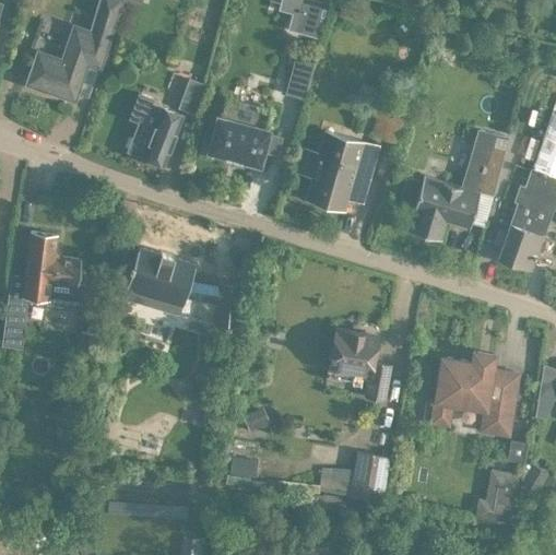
[(39,55),(28,87),(75,104),(79,95),(89,68),(99,71),(103,72),(123,0),(103,0),(93,34),(75,28),(63,62),(39,55)]
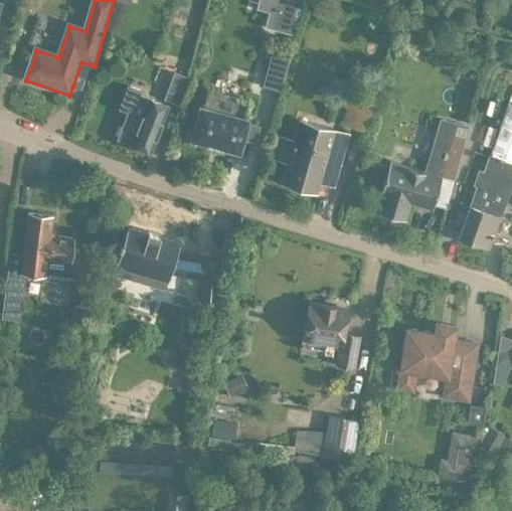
[(305,3),(294,0),(279,0),(272,30),(293,36),(297,21),(300,22),(305,3)]
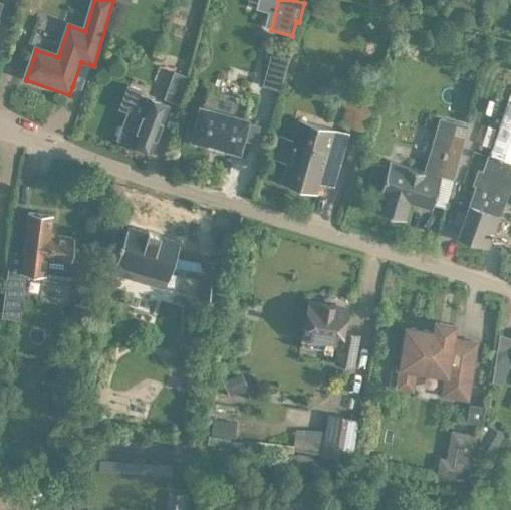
[(326,8),(314,5),(311,16),(324,19),(326,8)]
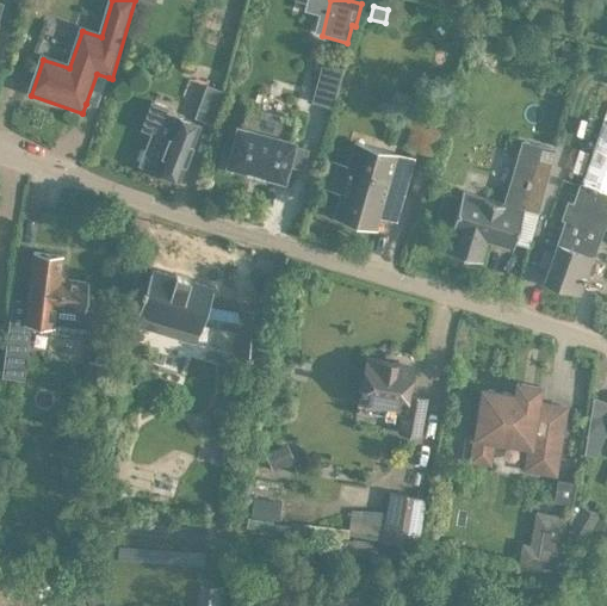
[(576,63),(570,44),(561,47),(567,66),(576,63)]
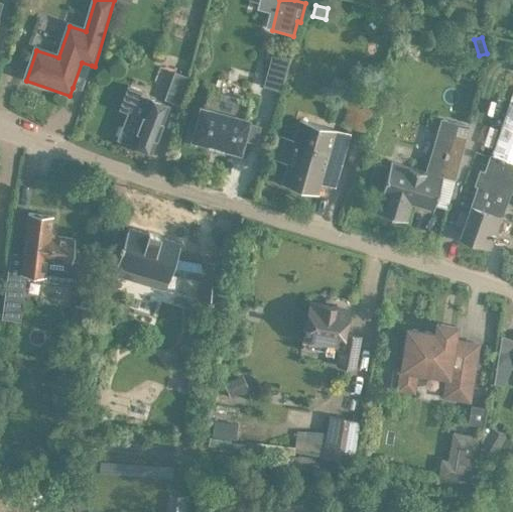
[(289,59),(273,55),(265,87),(281,91),(289,59)]
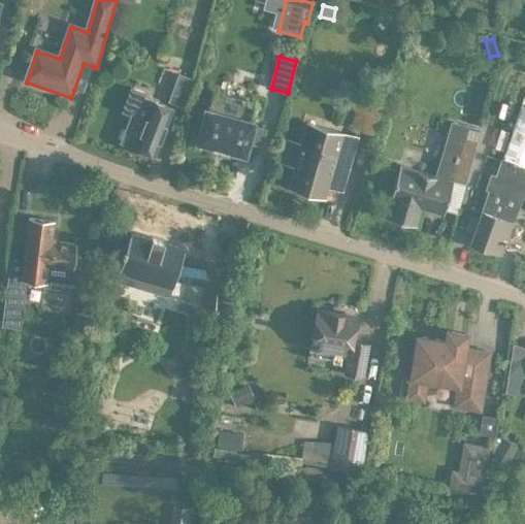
[(185,109),(195,82),(179,76),(169,103),(185,109)]
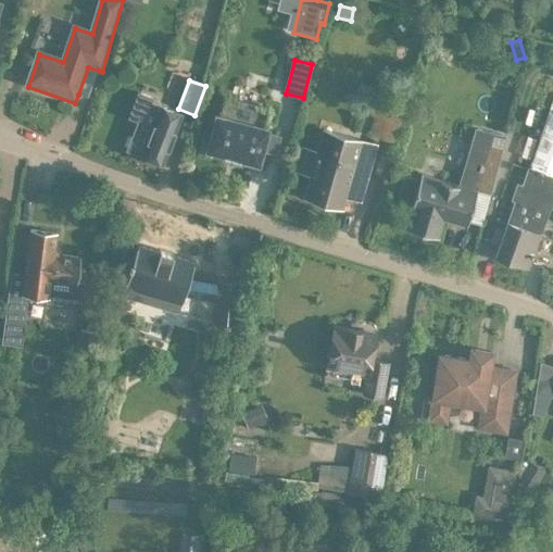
[(164,166),(164,165),(176,135),(175,135),(183,115),(162,108),(163,103),(138,95),(129,120),(138,124),(127,152),(164,166)]
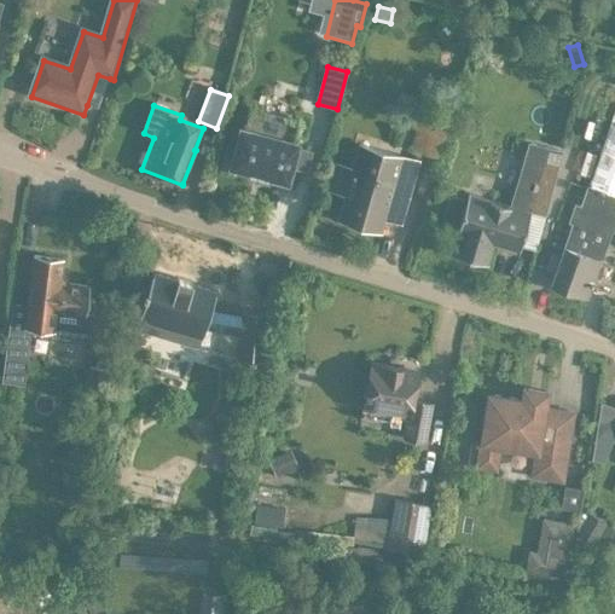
[(268,181),(268,179),(289,185),(293,168),(307,173),(312,154),(299,150),(300,145),(295,143),(300,125),(251,111),(247,131),(241,128),(230,168),(250,174),(249,177),(268,181)]
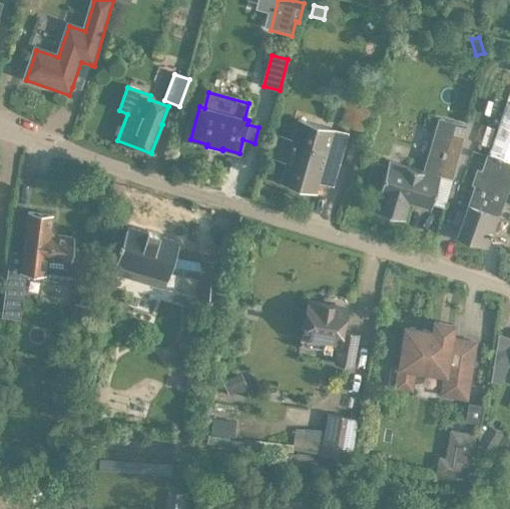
[(509,95),(490,153),(509,160),(509,95)]
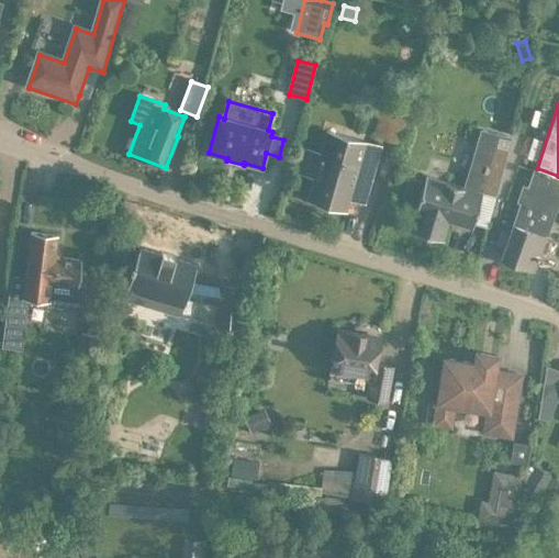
[(412,233),(443,242),(448,222),(472,230),(482,197),(495,200),(512,142),(482,133),(466,189),(426,178),(424,185),(411,180),(404,201),(417,205),(416,212),(418,213),(412,233)]
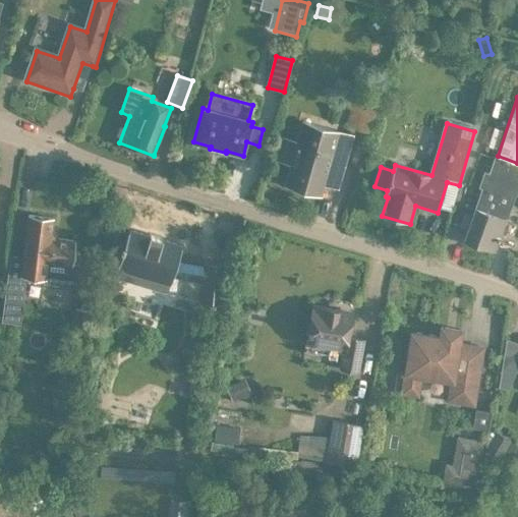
[(305,124),(288,184),(320,194),(323,183),(337,187),(351,137),(305,124)]
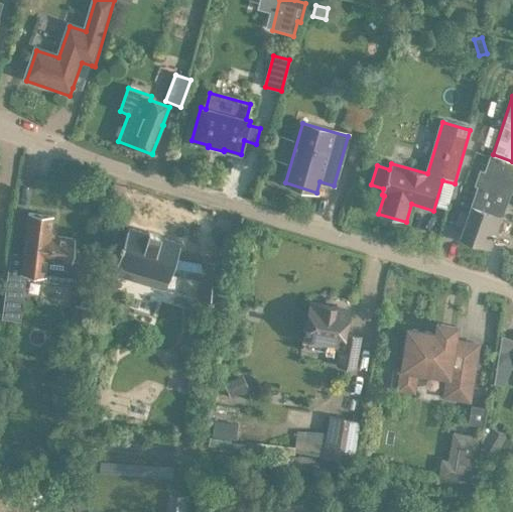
[(461,238),(460,239),(491,250),(512,188),(512,161),(493,154),(485,174),(481,172),(476,186),(479,187),(475,198),(476,198),(472,209),(471,209),(461,238)]
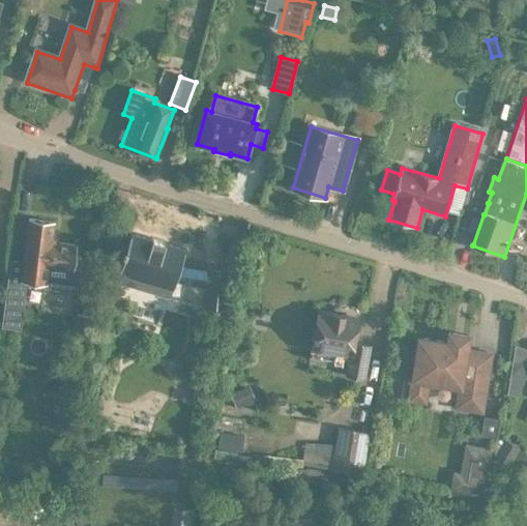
[(21,284),(49,287),(49,290),(80,294),(82,274),(75,273),(78,245),(58,243),(54,238),(56,224),(29,220),(21,284)]
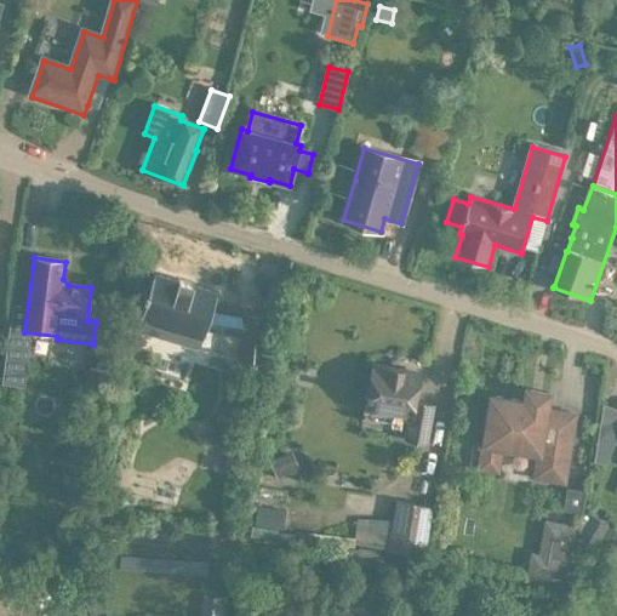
[(206,332),(211,314),(217,295),(149,274),(143,292),(141,291),(138,298),(141,300),(132,331),(164,340),(167,326),(200,336),(201,331),(206,332)]
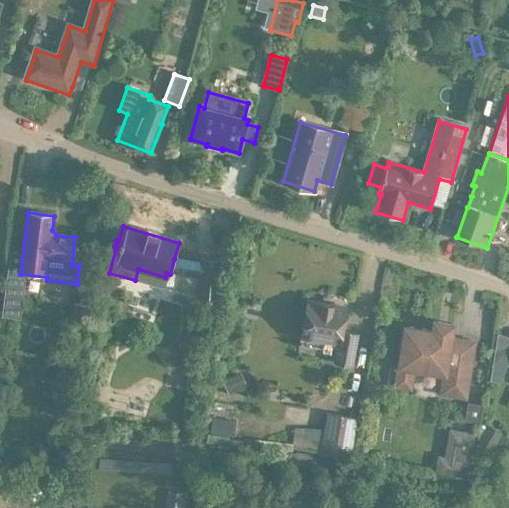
[(201,263),(174,259),(170,274),(200,279),(201,263)]
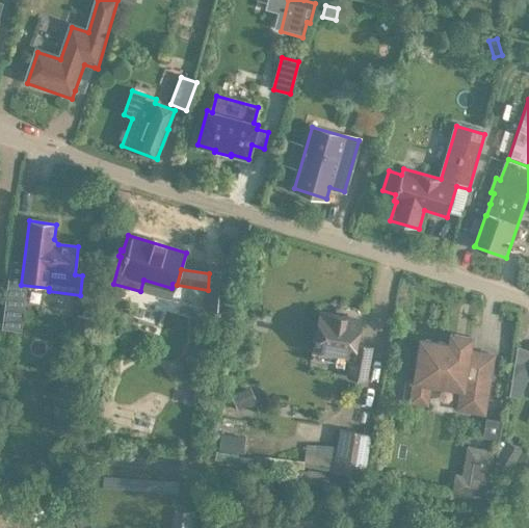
[(209,273),(208,290),(207,311),(214,311),(214,313),(220,313),(220,312),(228,312),(231,270),(209,269),(209,273)]
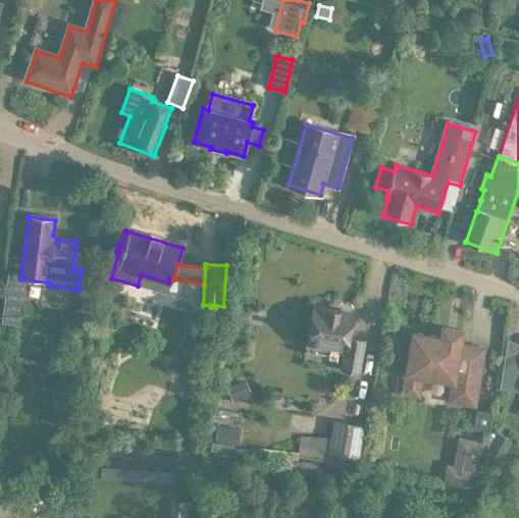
[(20,325),(26,285),(7,281),(2,323),(20,325)]
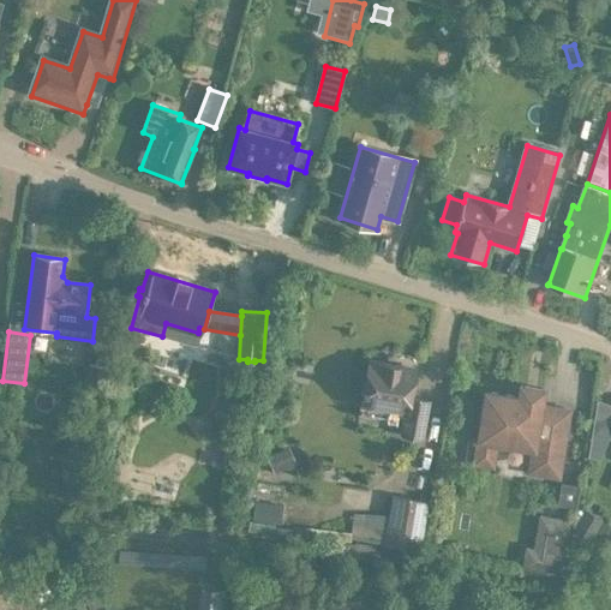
[(402,437),(424,441),(430,404),(411,400),(415,371),(371,363),(364,407),(406,416),(402,437)]
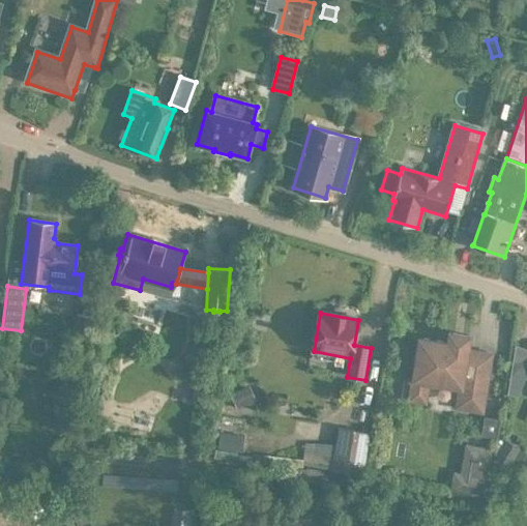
[(92,322),(77,319),(74,338),(89,341),(92,322)]
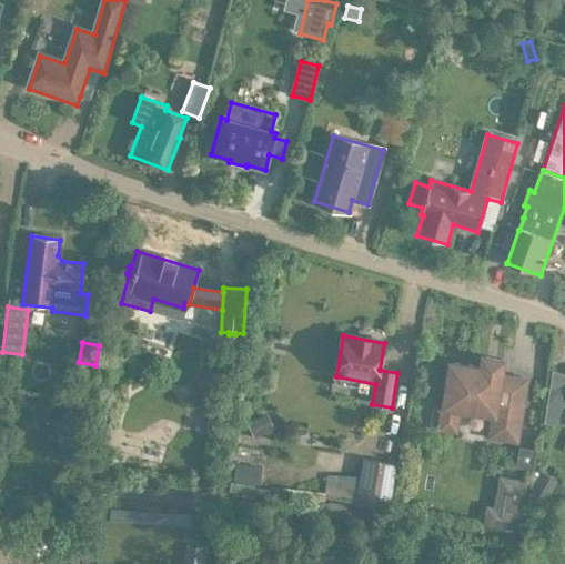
[(450,364),(439,430),(456,433),(460,411),(493,416),(490,439),(517,443),(525,396),(527,381),(527,379),(502,374),(504,362),(482,358),(480,369),(450,364)]
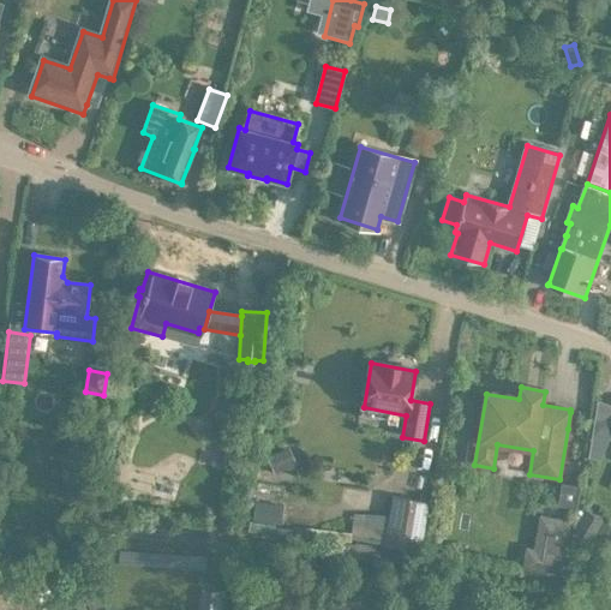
[(285,452),(268,459),(275,476),(292,468),(285,452)]
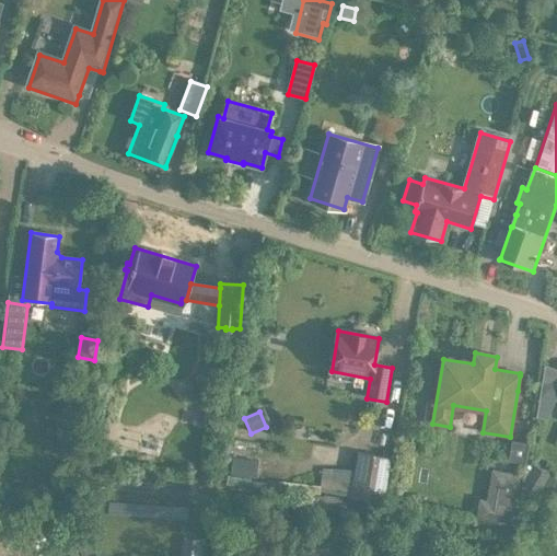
[(513,440),(510,461),(525,463),(529,443),(513,440)]
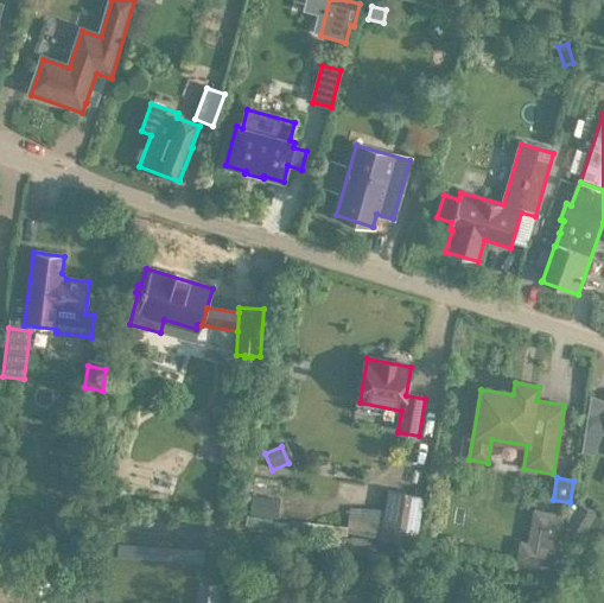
[(383,512),(379,540),(415,546),(424,497),(387,492),(383,512)]
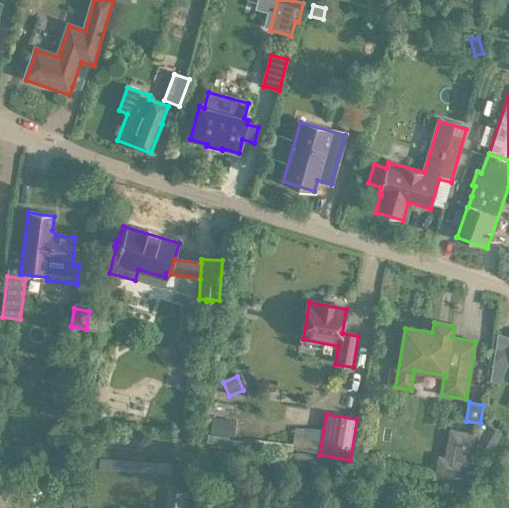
[(214,418),(211,435),(225,437),(227,420),(214,418)]
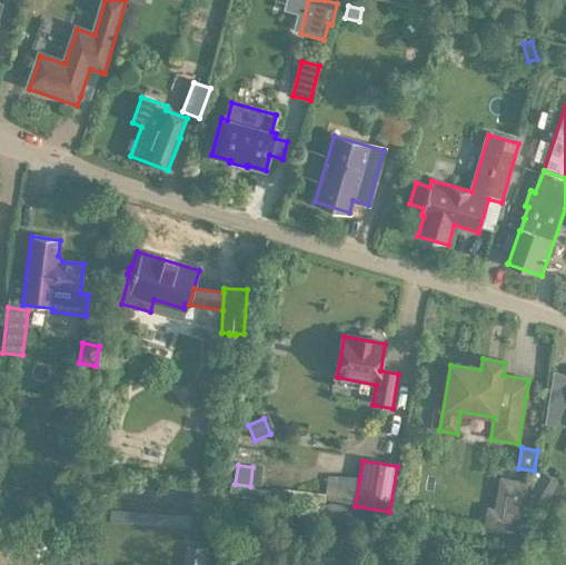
[(530,492),(548,503),(559,484),(542,474),(530,492)]
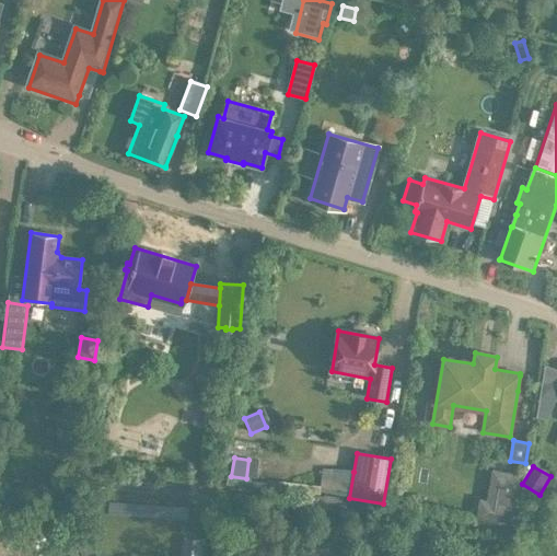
[(500,481),(494,521),(513,524),(520,484),(500,481)]
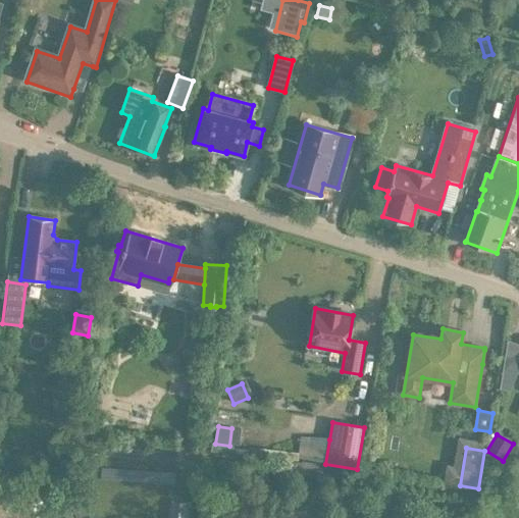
[(259,451),(258,457),(264,458),(299,461),(299,454),(265,451),(259,451)]
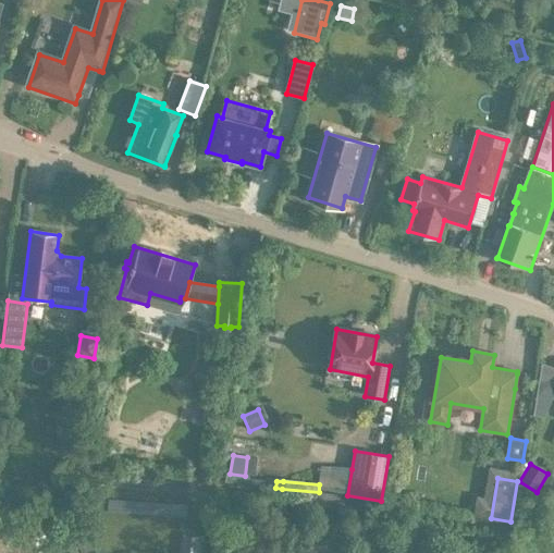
[(322,494),(320,508),(362,514),(365,499),(322,494)]
